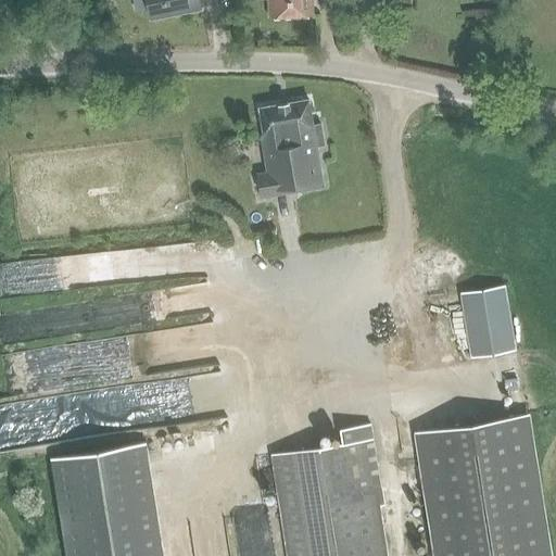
[(150,20),(201,10),(199,0),(133,0),(136,12),(148,10),(150,20)]
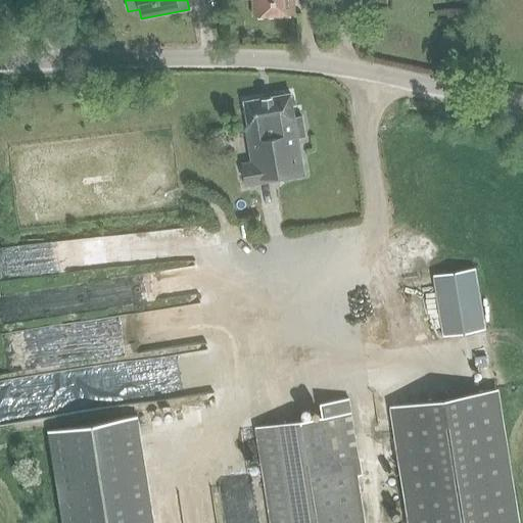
[(252,0),(253,17),(294,16),(293,0),(252,0)]
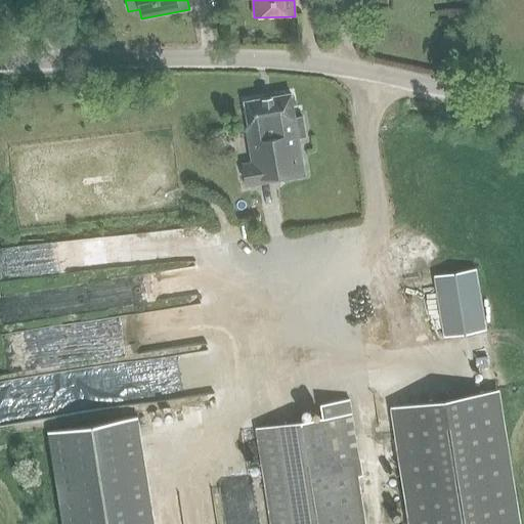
[(245,187),(303,177),(301,163),(297,138),(304,137),(301,119),(294,120),(290,95),(243,103),(249,140),(247,141),(251,164),(241,165),(245,187)]
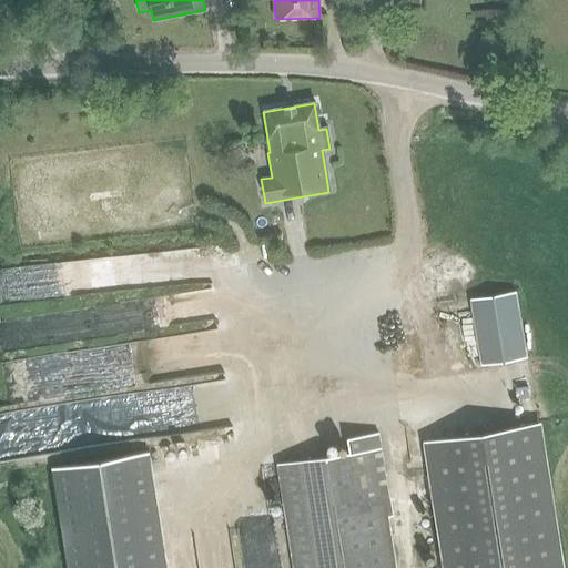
[(516,294),(472,301),(482,364),(527,357),(516,294)]
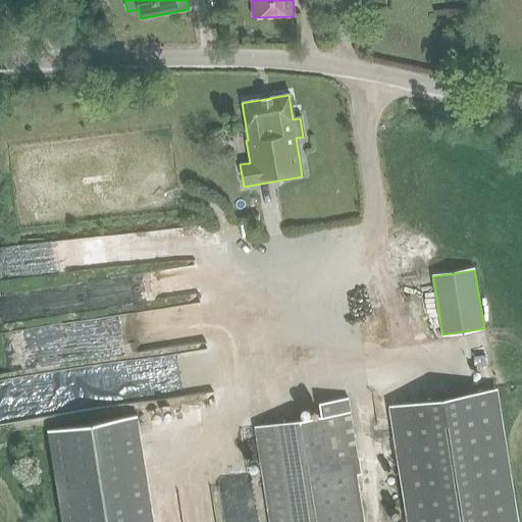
[(518,521),(497,387),(387,405),(406,521),(518,521)]
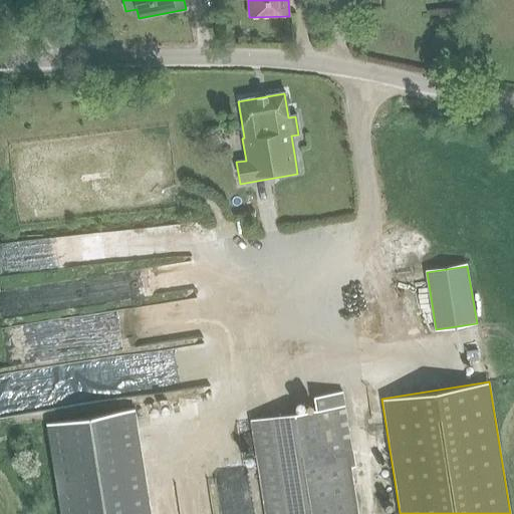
[(344,405),(250,420),(264,513),(354,513),(345,452),(352,451),(344,405)]
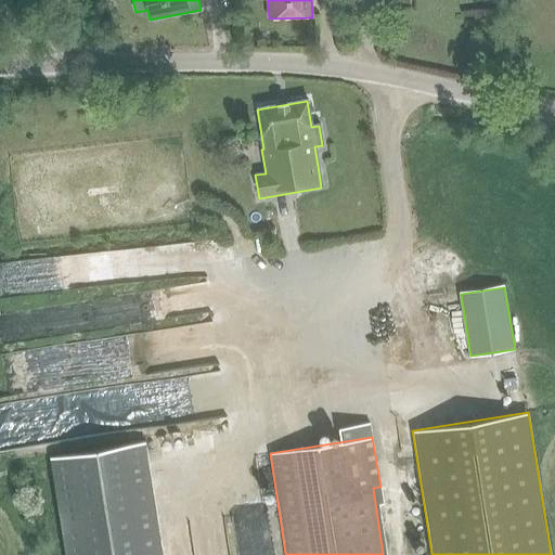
[(164,554),(147,444),(52,459),(66,554),(164,554)]
